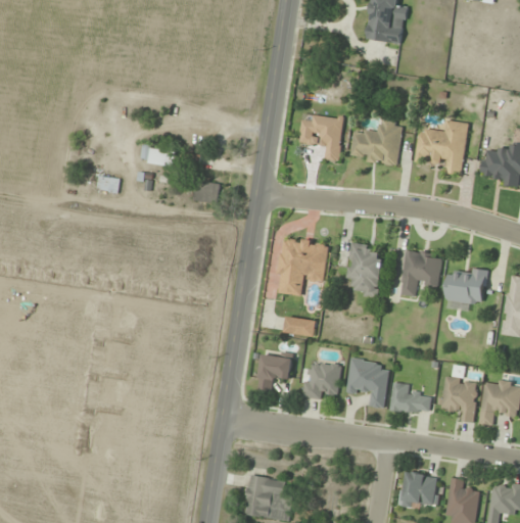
[(369,0),(364,40),(399,45),(406,7),(396,6),(397,0),(369,0)]
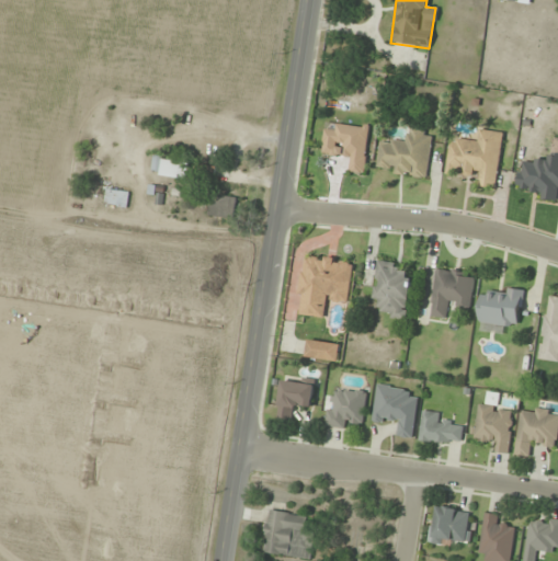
[(368,126),(334,123),(333,133),(321,132),(319,157),(343,159),(342,171),(364,173),(368,126)]
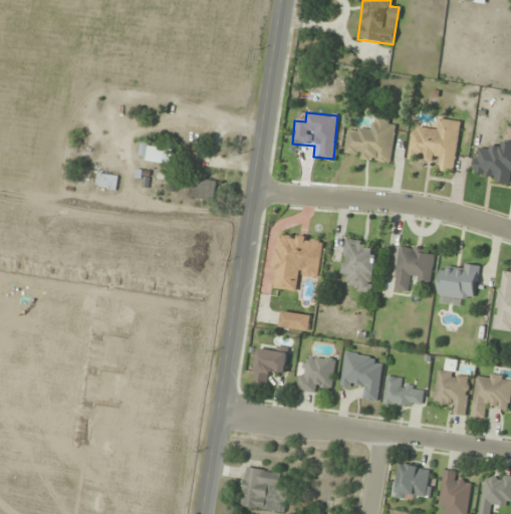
[(390,164),(396,120),(374,117),(373,130),(346,125),(342,157),(390,164)]
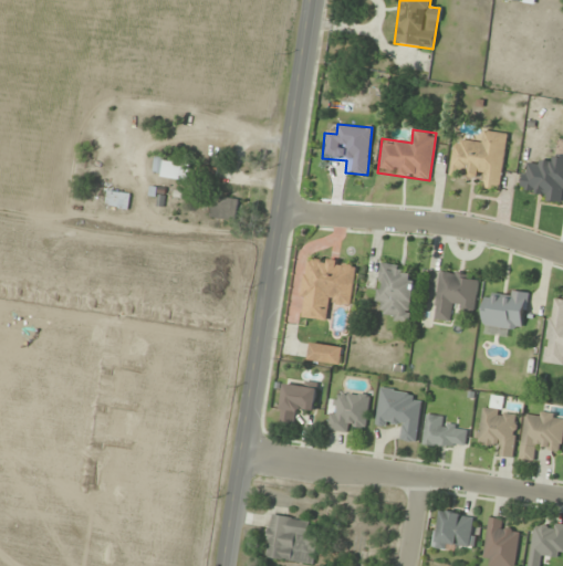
[(448,173),(480,177),(479,187),(499,190),(507,134),(483,130),(481,142),(452,138),(448,173)]
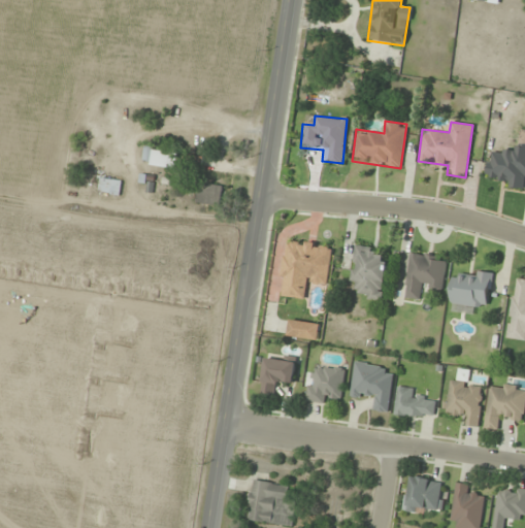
[(523,190),(524,177),(524,143),(513,142),(512,153),(486,151),(484,176),(504,178),(503,188),(523,190)]
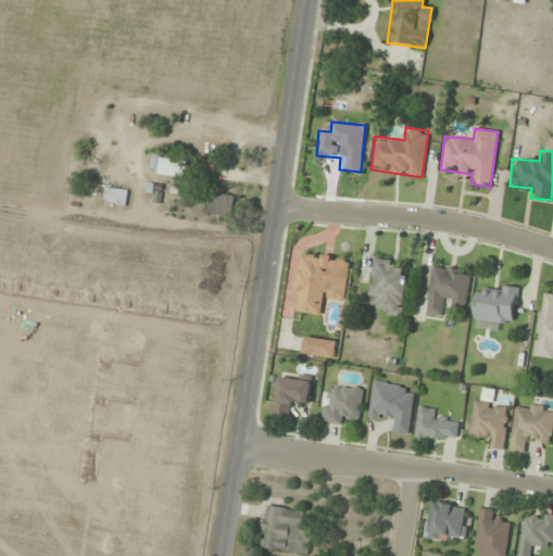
[(183,177),(185,160),(150,155),(148,172),(183,177)]
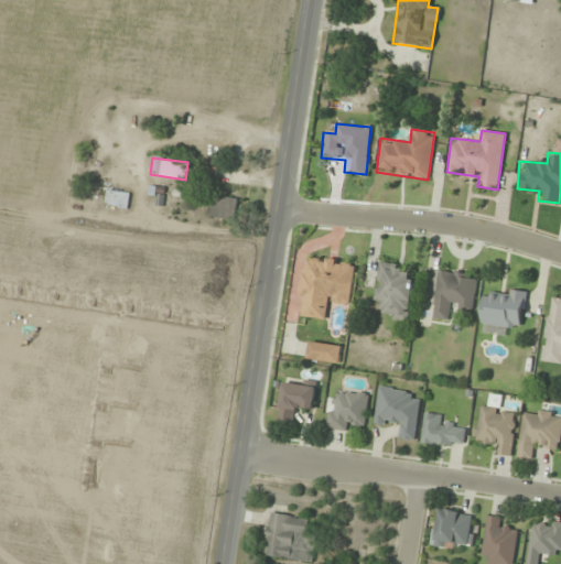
[(101,205),(126,209),(128,194),(105,190),(101,205)]
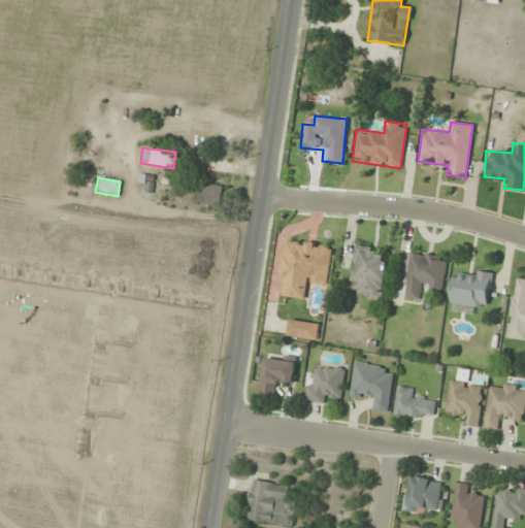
[(223,187),(195,184),(193,203),(221,206),(223,187)]
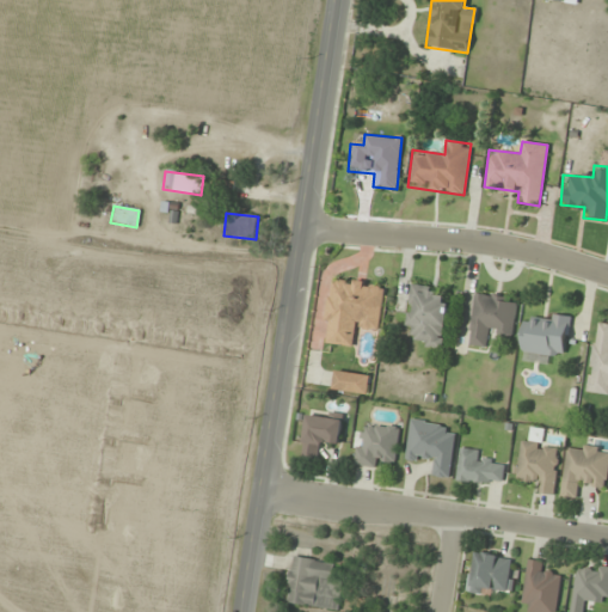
[(351,347),(354,330),(378,332),(384,283),(329,277),(320,343),(351,347)]
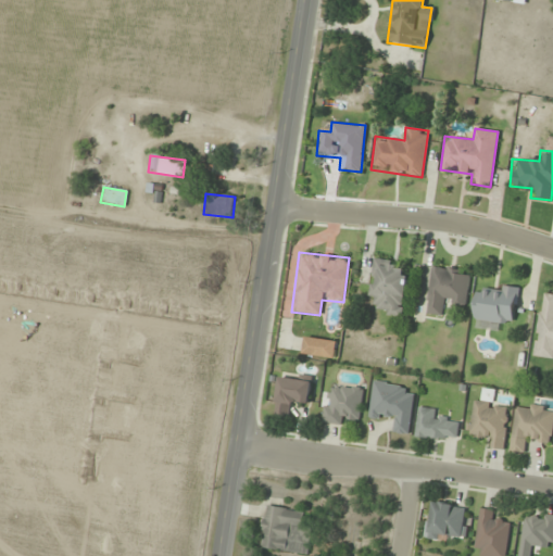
[(400,318),(407,275),(398,274),(399,263),(372,258),(365,301),(377,303),(375,314),(400,318)]
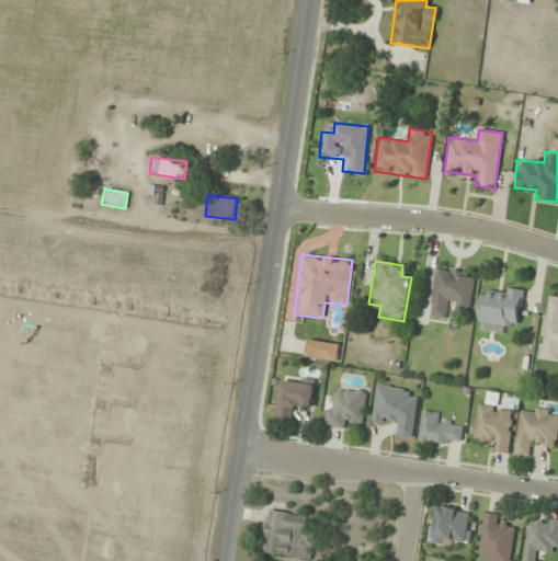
[(474,274),(434,268),(426,317),(446,319),(447,309),(468,312),(474,274)]
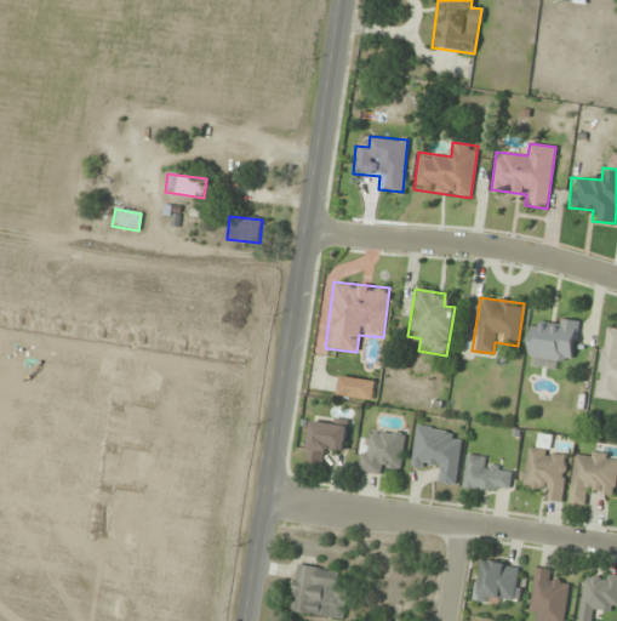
[(576,324),(529,319),(525,359),(572,364),(576,324)]
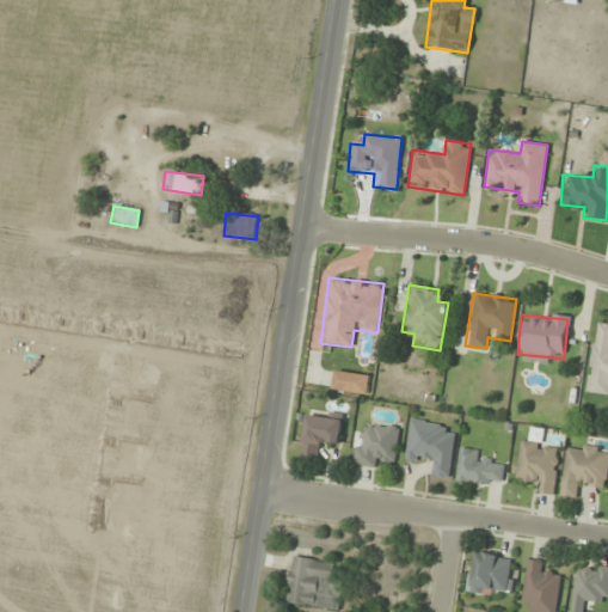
[(607,392),(607,324),(591,323),(584,392),(607,396),(607,392)]
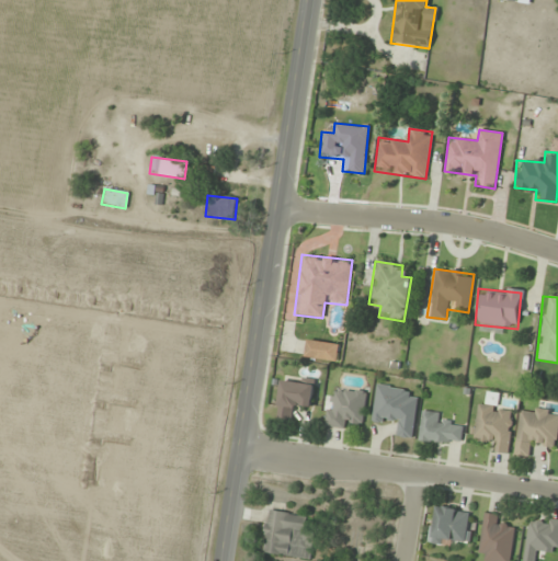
[(304,357),(336,361),(338,343),(306,340),(304,357)]
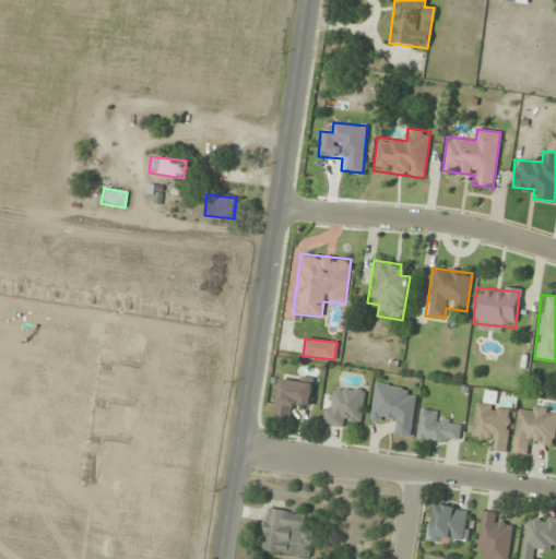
[(292,418),(293,408),(309,409),(310,378),(278,376),(275,417),(292,418)]
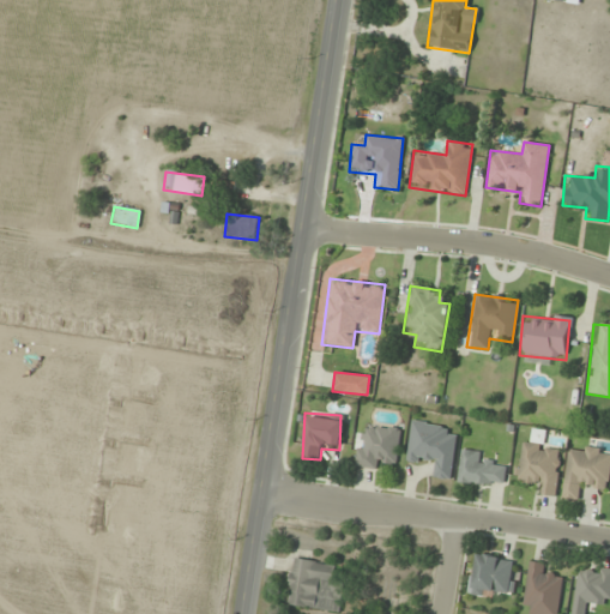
[(427,477),(450,481),(454,434),(448,433),(448,426),(409,421),(404,462),(429,465),(427,477)]
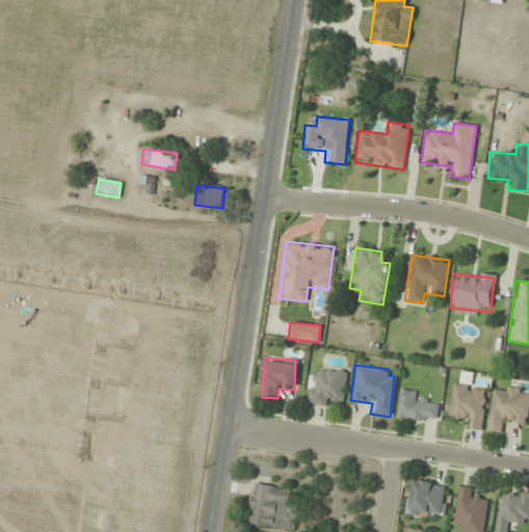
[(345,372),(311,368),(307,404),(329,407),(331,399),(342,400),(345,372)]
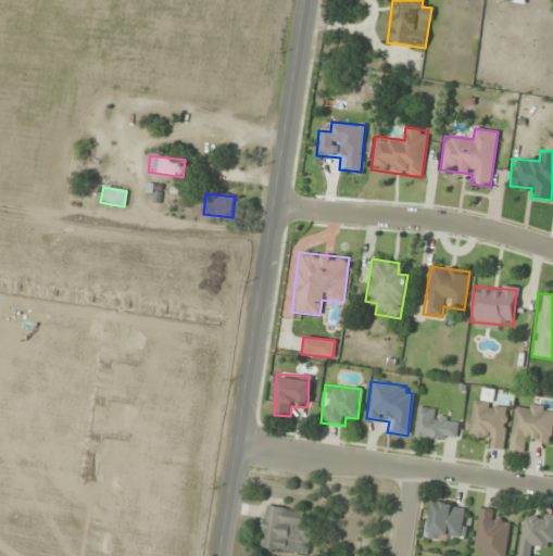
[(507,404),(487,402),(489,391),(480,390),(479,402),(468,401),(464,433),(488,437),(487,449),(501,450),(507,404)]
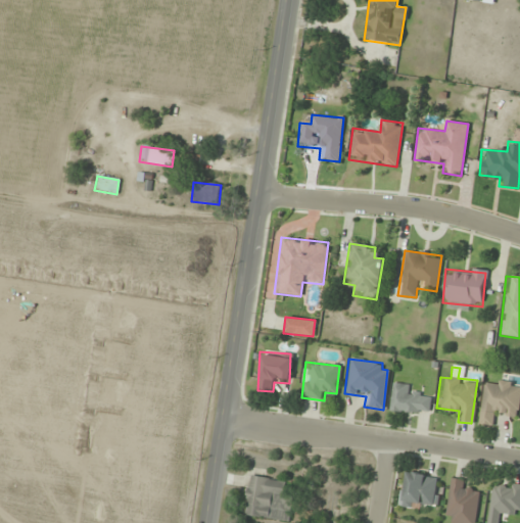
[(477,424),(493,426),(494,417),(516,420),(519,387),(519,383),(482,379),(477,424)]
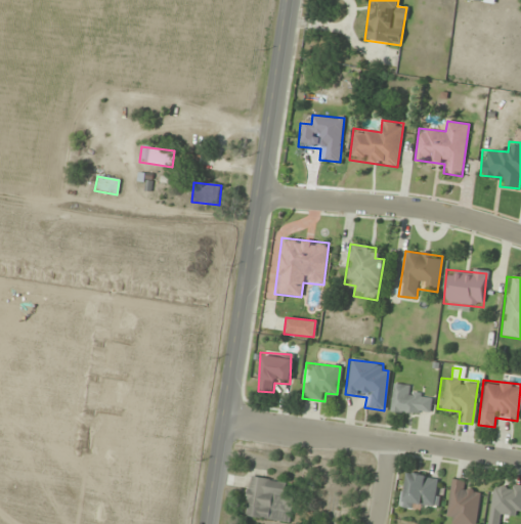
[(431,397),(410,394),(411,386),(392,384),(388,411),(428,417),(431,397)]
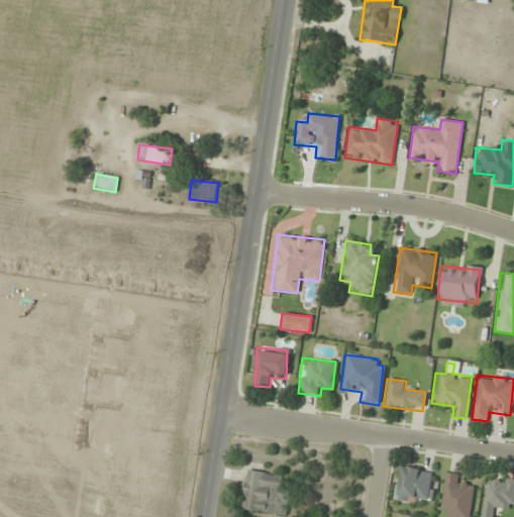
[(392,500),(428,505),(433,471),(397,466),(392,500)]
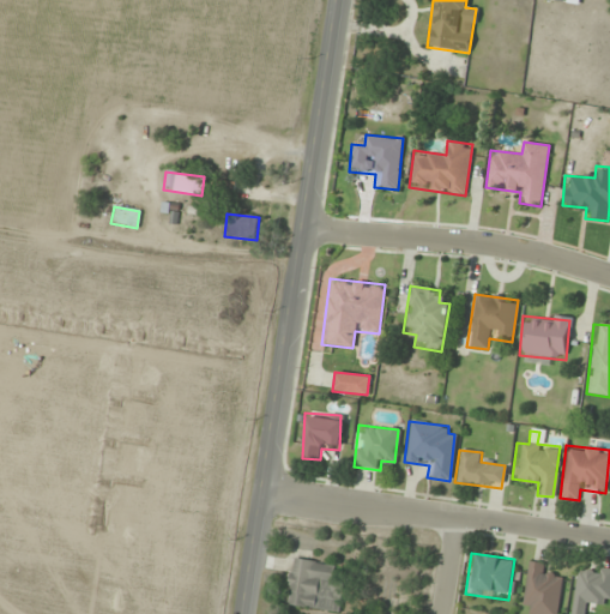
[(344,576),(333,575),(334,564),(290,558),(284,606),(338,613),(344,576)]
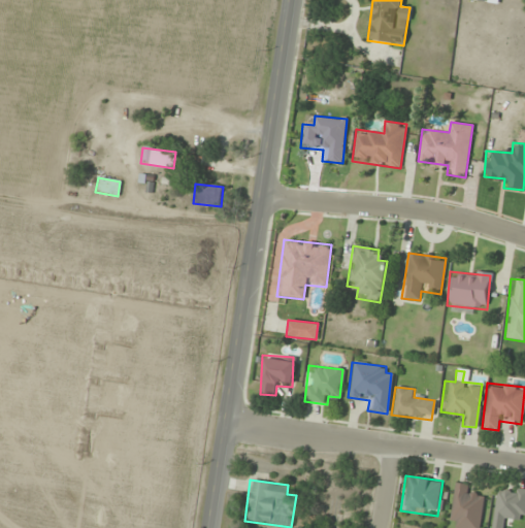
[(456,527),(479,527),(483,497),(468,495),(469,486),(453,484),(448,527),(456,527)]
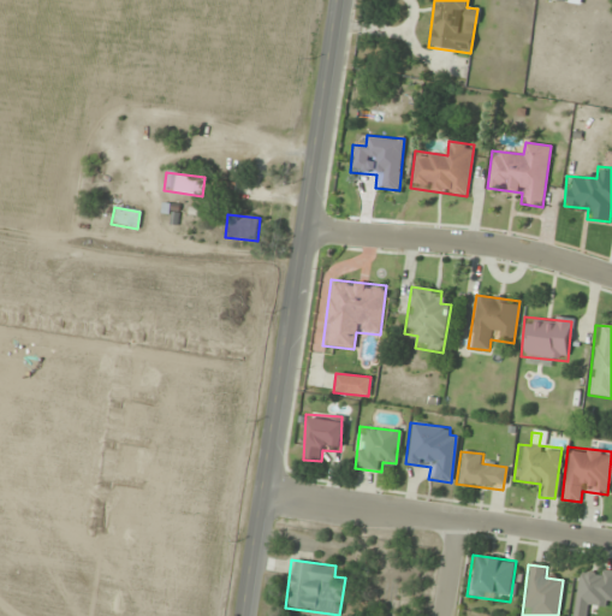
[(571,615),(583,615),(584,605),(611,609),(611,606),(611,572),(577,568),(571,615)]
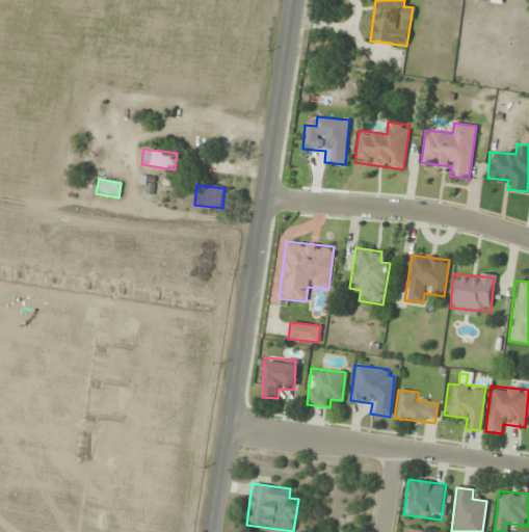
All buildings are outlined.
